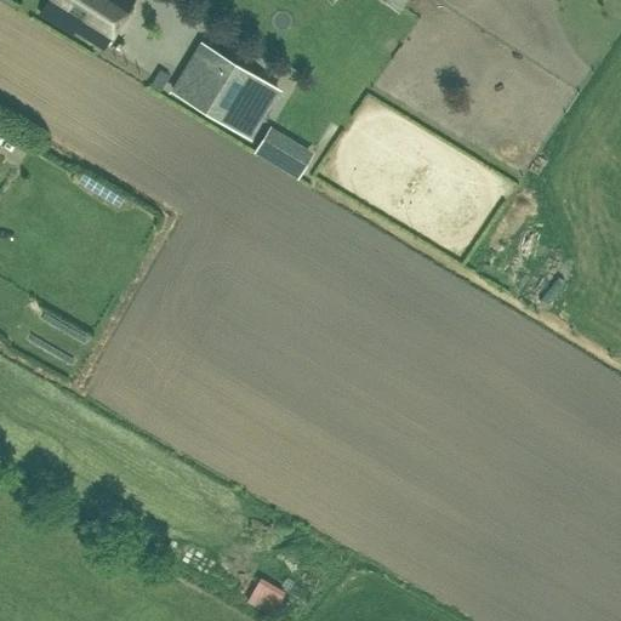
[(121,0),(49,0),(43,11),(93,44),(121,0)]
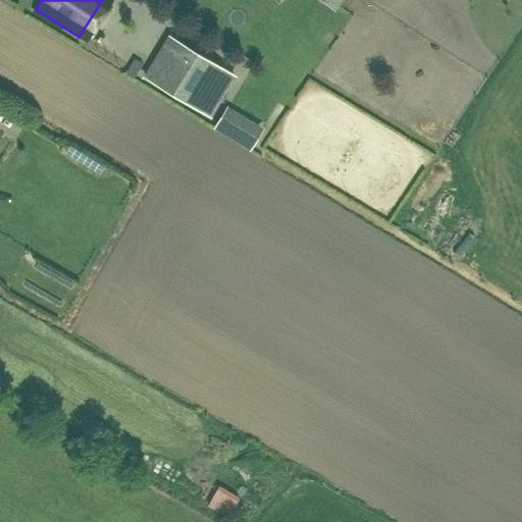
[(328,0),(346,11),(353,0),(328,0)]
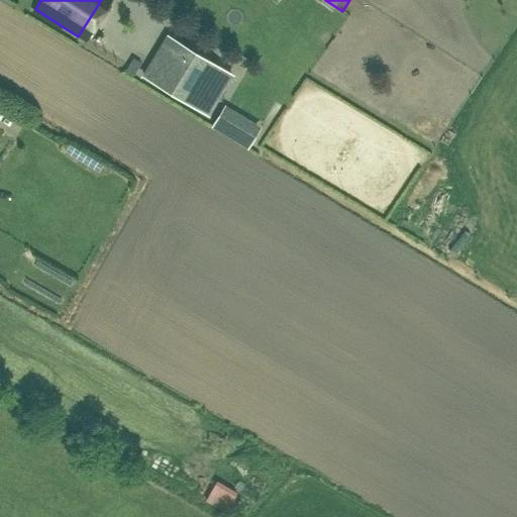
[(229,78),(169,40),(145,78),(207,115),(229,78)]
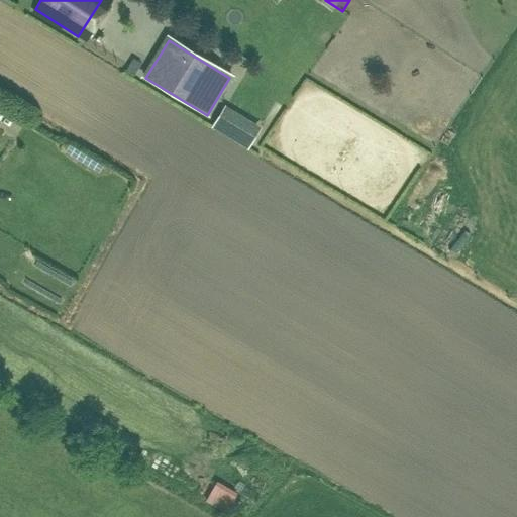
[(225,105),(211,127),(247,149),(262,127),(225,105)]
